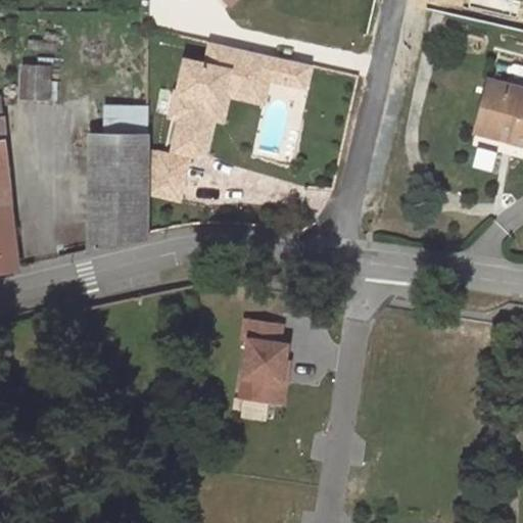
[(273,79),(278,57),(215,43),(209,64),(189,60),(182,93),(179,92),(174,116),(184,119),(176,150),(201,156),(207,152),(216,117),(212,116),(216,101),(228,94),(233,72),(272,80),(273,79)]
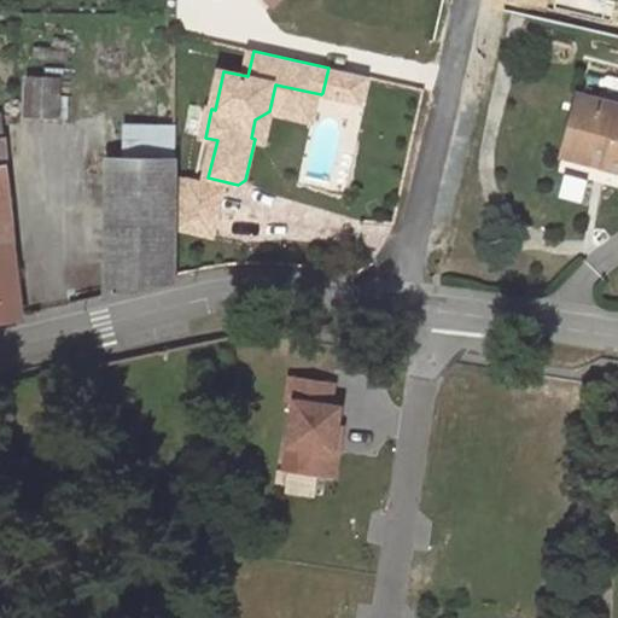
[(343,98),(349,73),(328,68),(322,93),(343,98)]
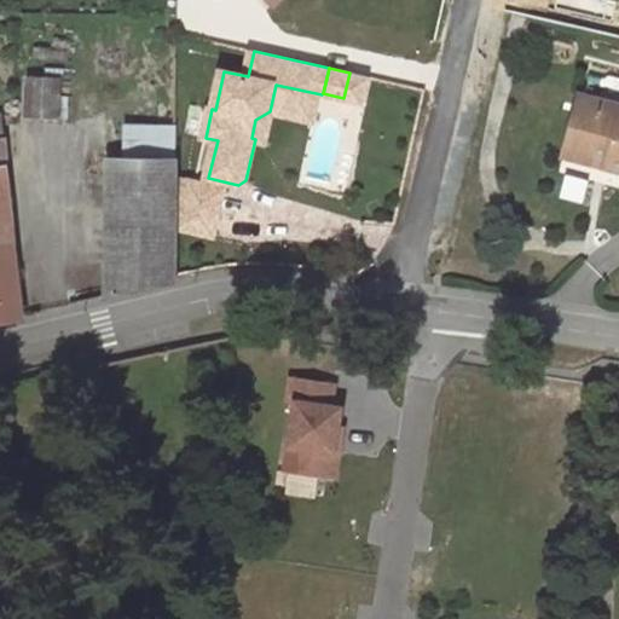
[(364,103),(370,77),(350,73),(343,98),(364,103)]
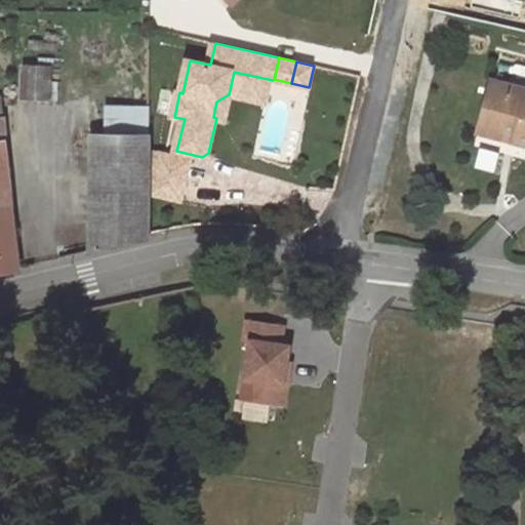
[(24,67),(23,96),(48,96),(49,66),(24,67)]
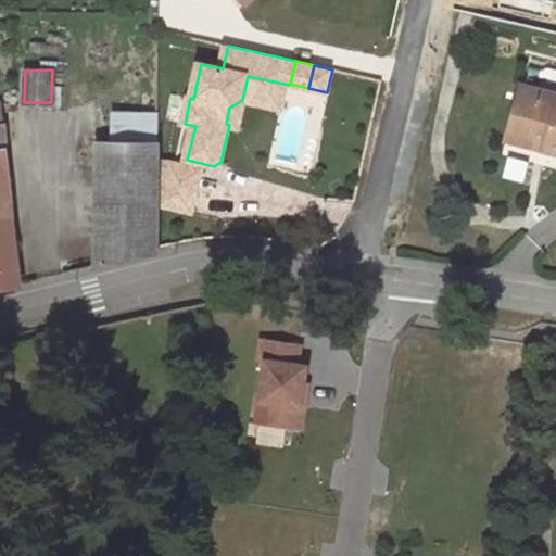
[(283,110),(289,85),(248,76),(242,100),(283,110)]
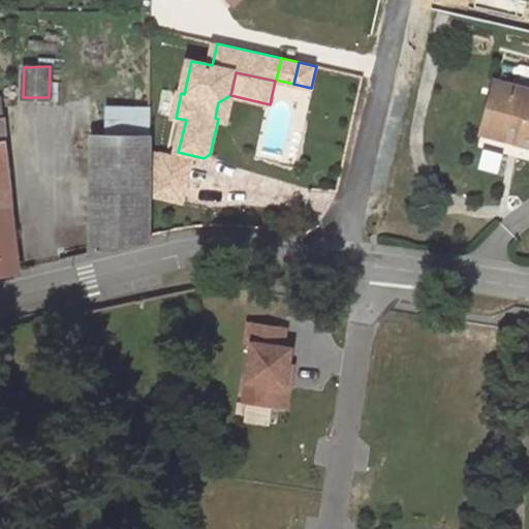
[(528,145),(528,91),(494,83),(484,124),(520,133),(518,142),(528,145)]
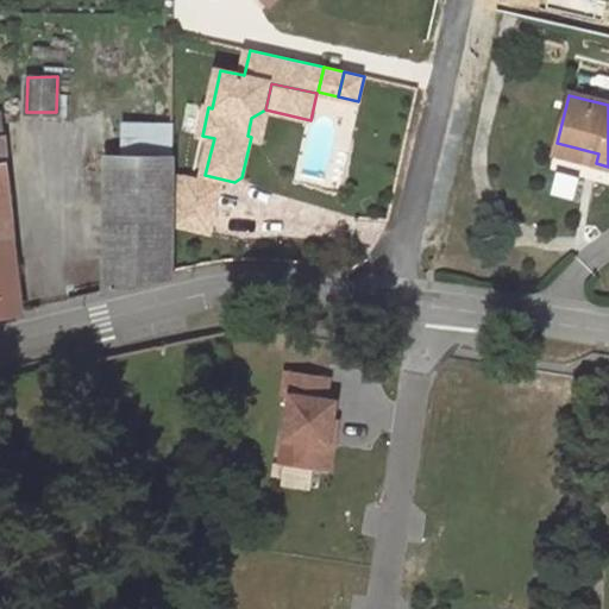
[(127,124),(126,156),(170,157),(173,124),(127,124)]
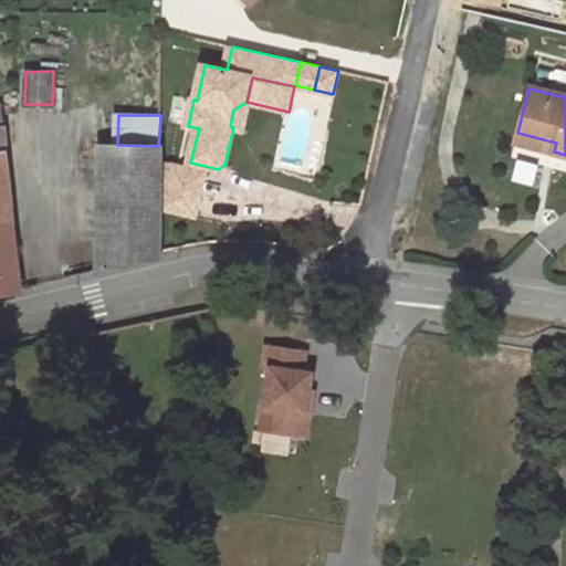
[(515,143),(554,152),(556,143),(517,133),(515,143)]
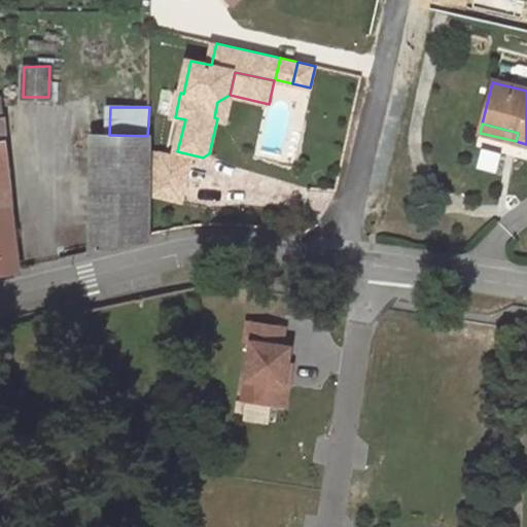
[(91,252),(146,241),(147,136),(109,135),(92,135),(91,252)]
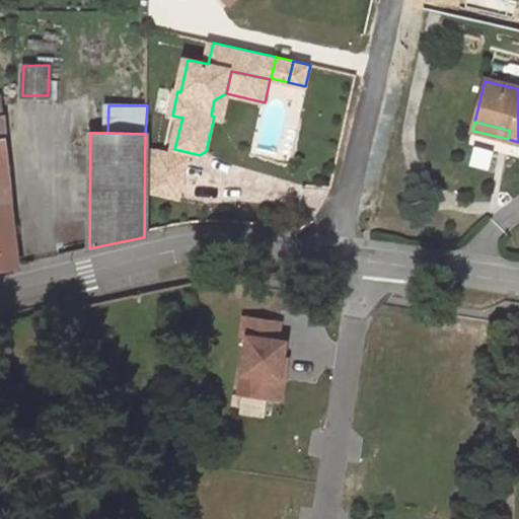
[(0,267),(18,265),(4,138),(0,138),(0,267)]
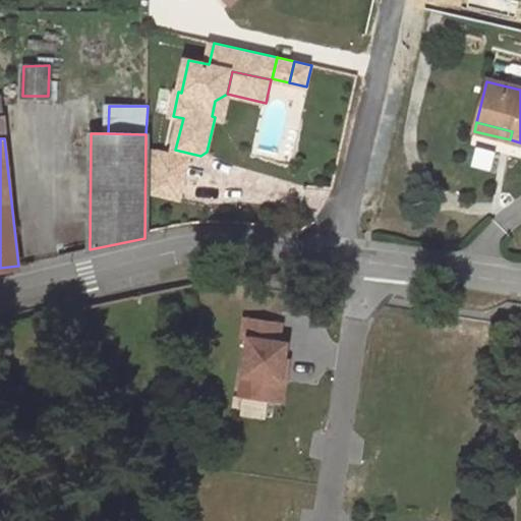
[(185,183),(190,160),(161,153),(156,176),(185,183)]
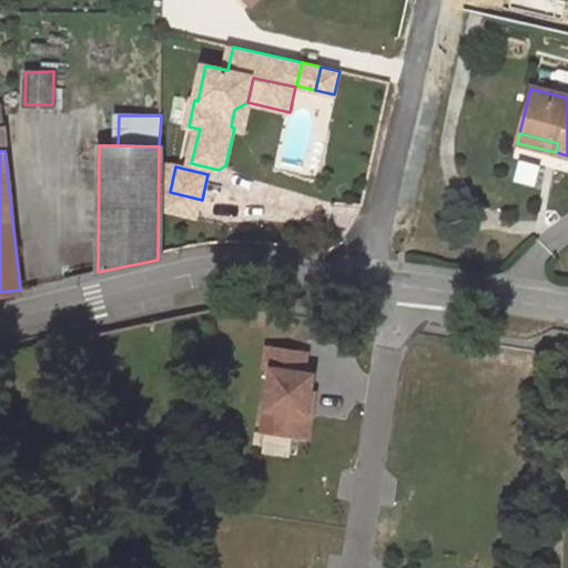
[(198,216),(202,200),(170,192),(165,210),(198,216)]
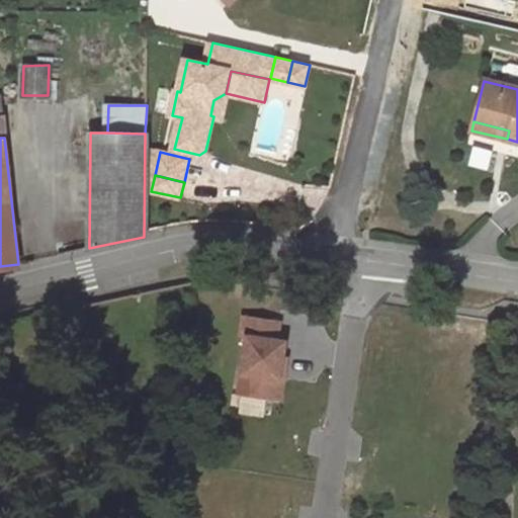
[(237,392),(279,398),(282,376),(277,375),(280,355),(283,339),(275,338),(277,320),(242,315),(239,334),(245,335),(237,392)]
